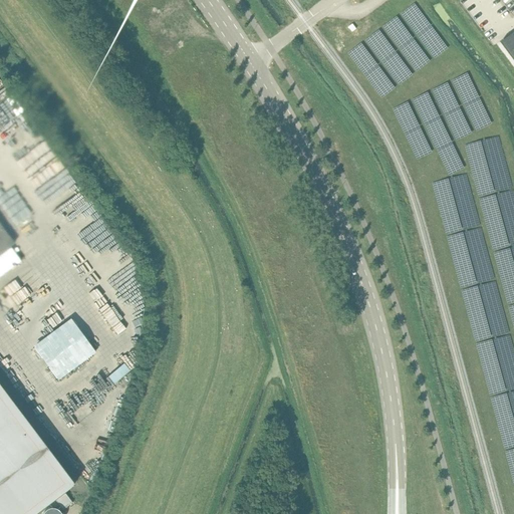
[(352,23),(347,27),(351,31),(355,28),(352,23)]
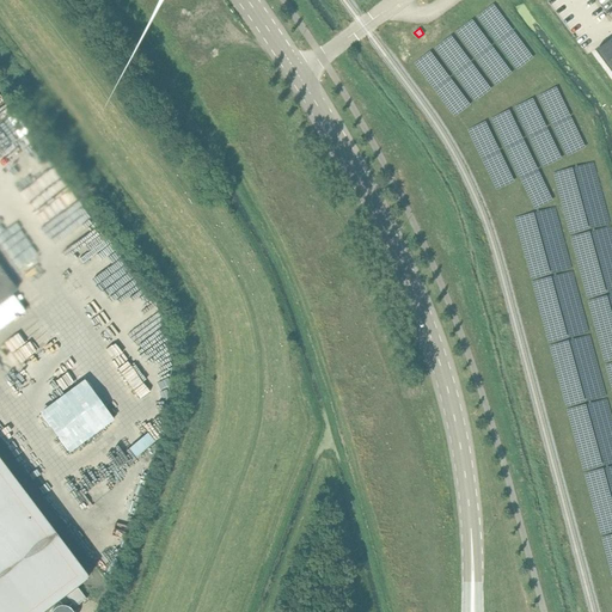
[(611,72),(611,38),(595,51),(611,72)]
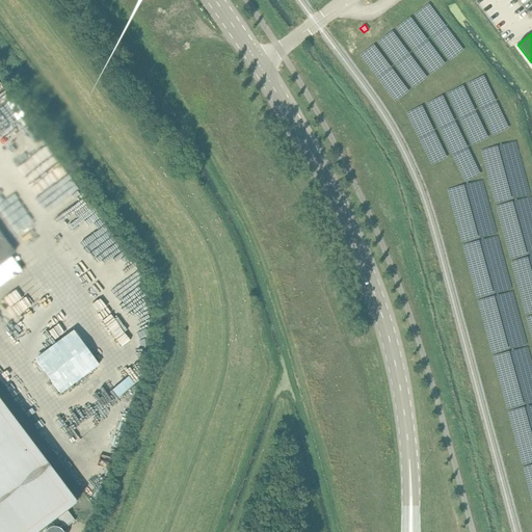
[(0,263),(15,253),(0,233),(0,263)]
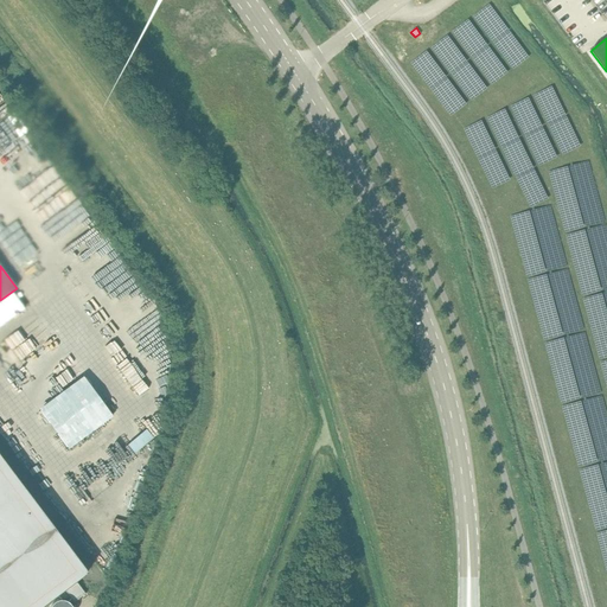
[(141,446),(161,434),(157,425),(135,436),(141,446)]
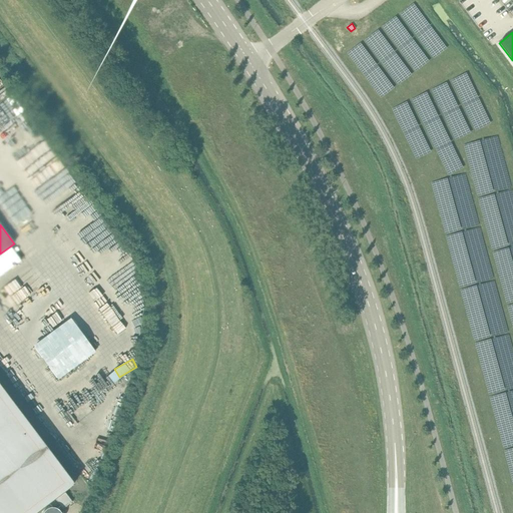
[(0,386),(0,512),(36,512),(55,499),(63,510),(73,502),(65,491),(74,485),(0,386)]
